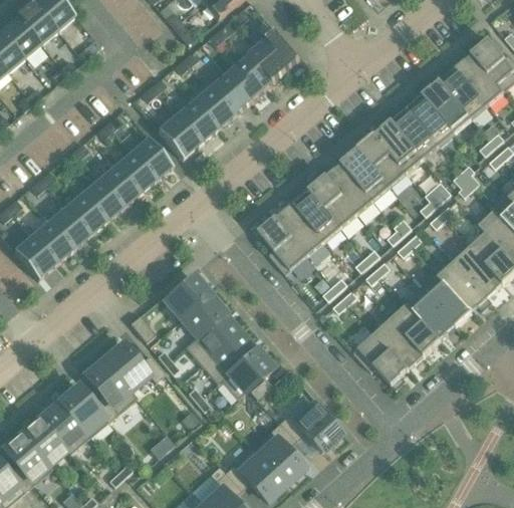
[(74,15),(61,0),(33,0),(32,1),(57,30),(74,15)]
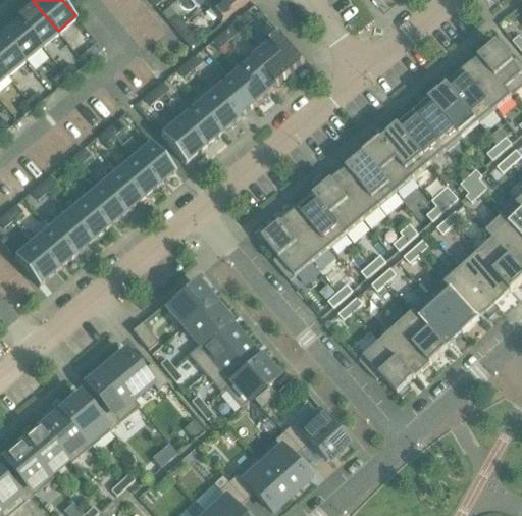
[(207,0),(205,2),(220,19),(244,0),(207,0)]
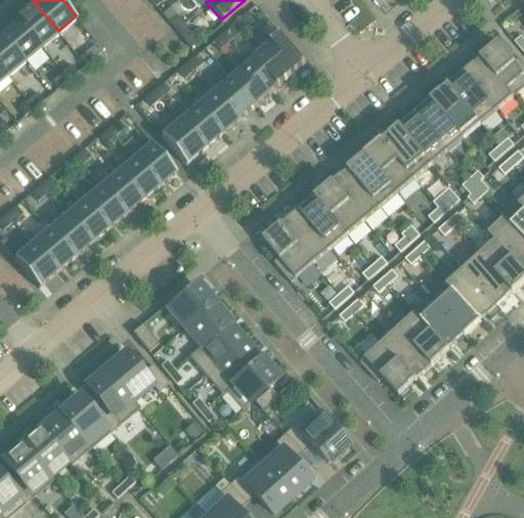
[(58,31),(33,1),(16,15),(41,45),(58,31)]
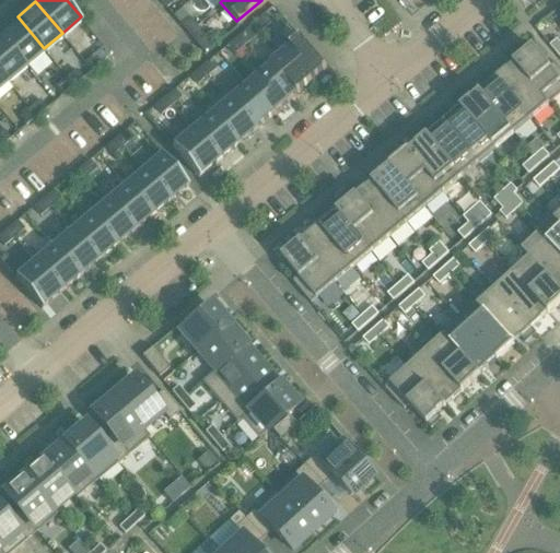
[(271,18),(265,9),(254,18),(261,26),(271,18)]
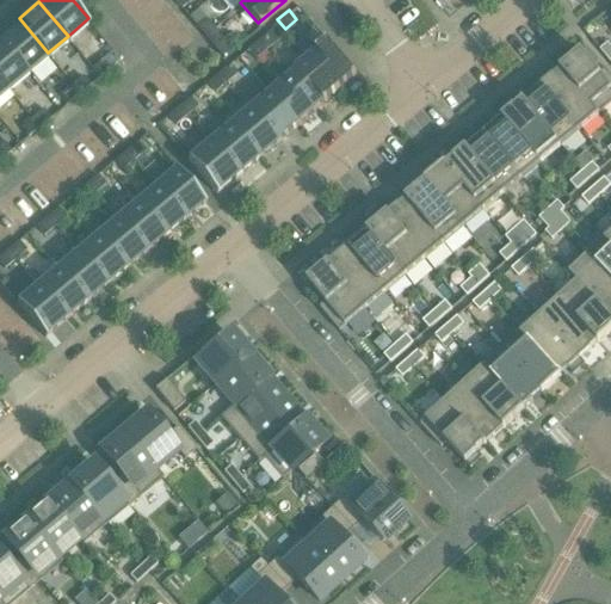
[(214,24),(205,13),(196,20),(205,31),(214,24)]
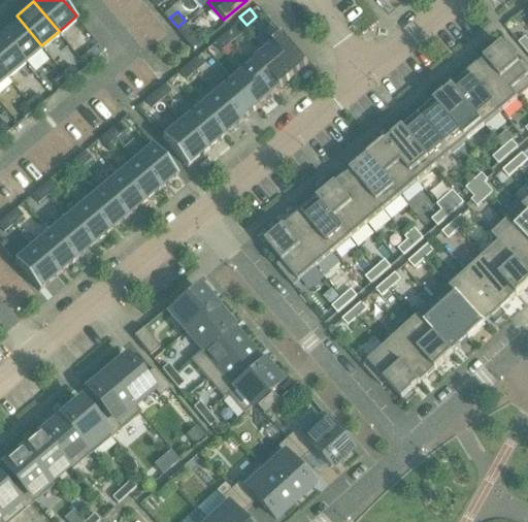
[(41,45),(17,15),(0,28),(0,30),(25,60),(41,45)]
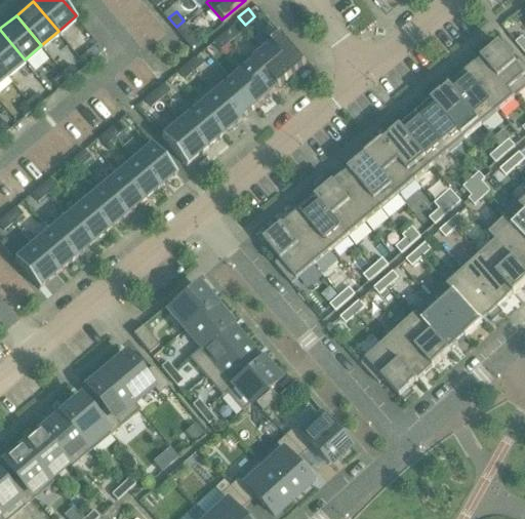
[(192,30),(184,21),(176,27),(184,37),(192,30)]
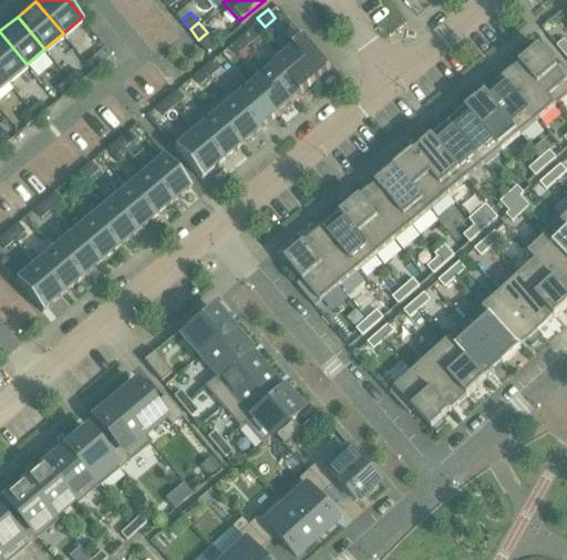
[(256,33),(248,26),(238,33),(246,42),(256,33)]
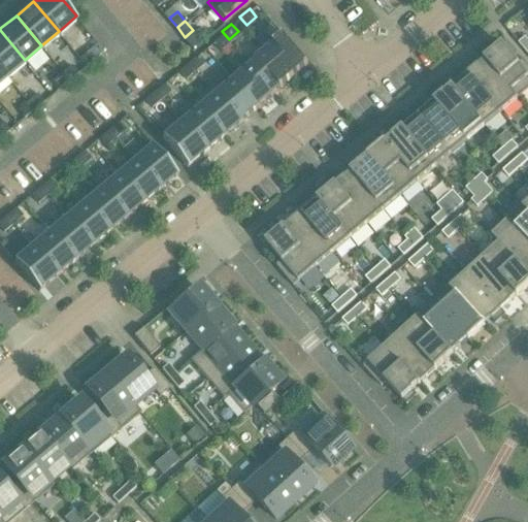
[(25,60),(0,30),(0,65),(7,74),(25,60)]
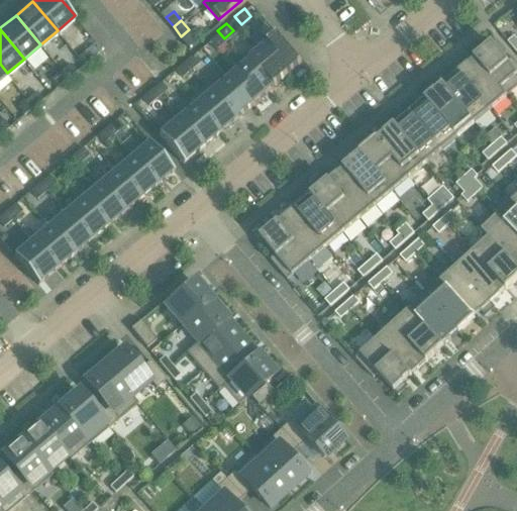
[(224,38),(217,30),(208,38),(214,46),(224,38)]
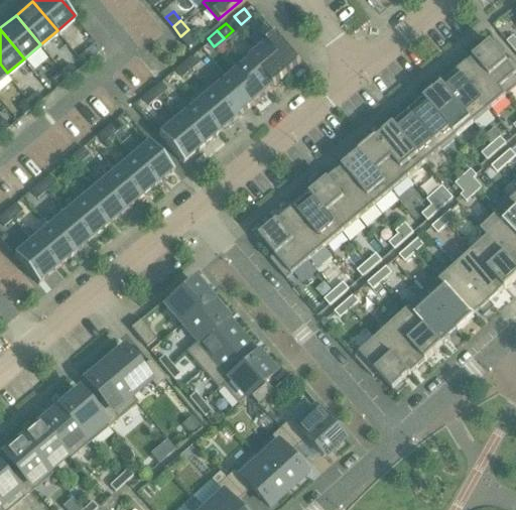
[(301,59),(276,30),(259,45),(283,75),(287,72),(287,71),(290,69),(291,69),(295,66),(294,65),(297,62),(298,62),(301,59)]
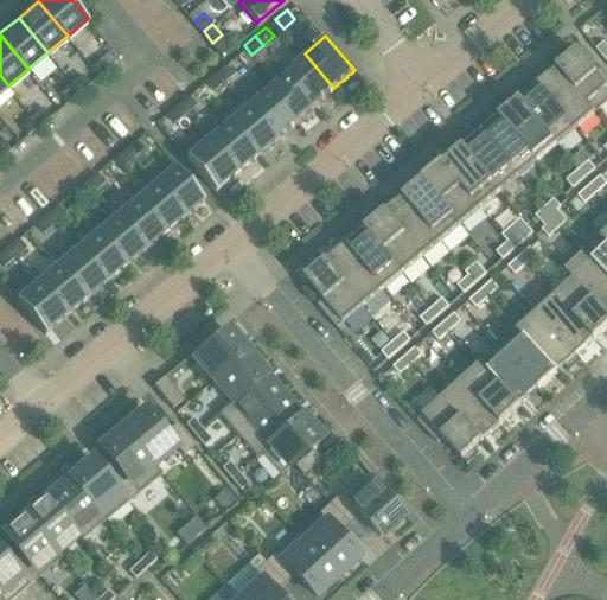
[(606,53),(606,42),(604,37),(595,44),(605,56),(606,53)]
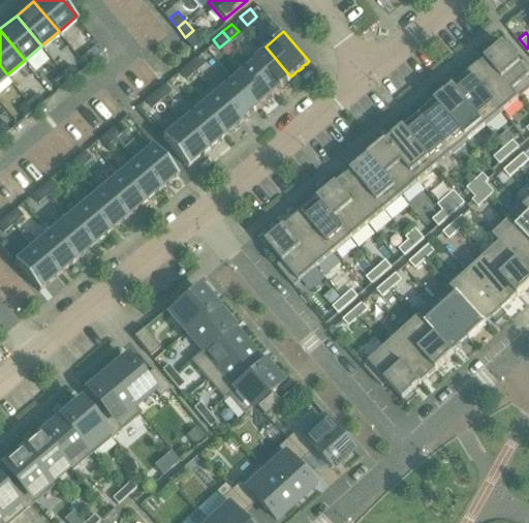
[(503,40),(485,55),(518,95),(528,85),(528,61),(524,55),(519,59),(503,40)]
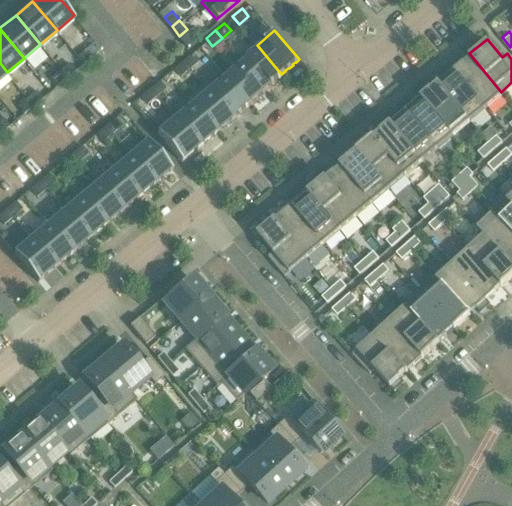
[(92,53),(85,45),(76,53),(82,61),(92,53)]
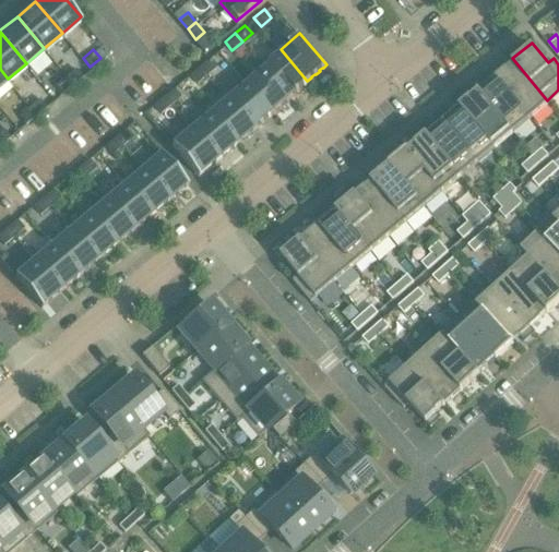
[(307,81),(281,49),(262,64),(289,96),(294,93),(293,92),(297,88),(297,90),(300,87),(299,86),(305,82),(305,83),(307,81)]
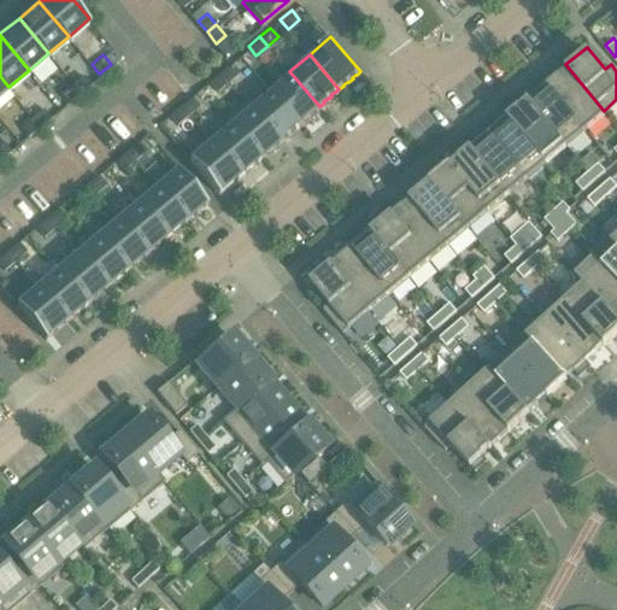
[(239,69),(231,60),(221,69),(228,78),(239,69)]
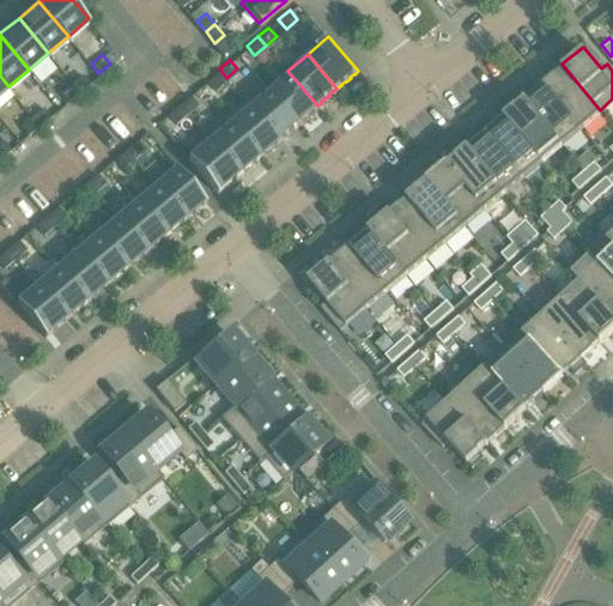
[(562,64),(544,79),(582,126),(600,110),(562,64)]
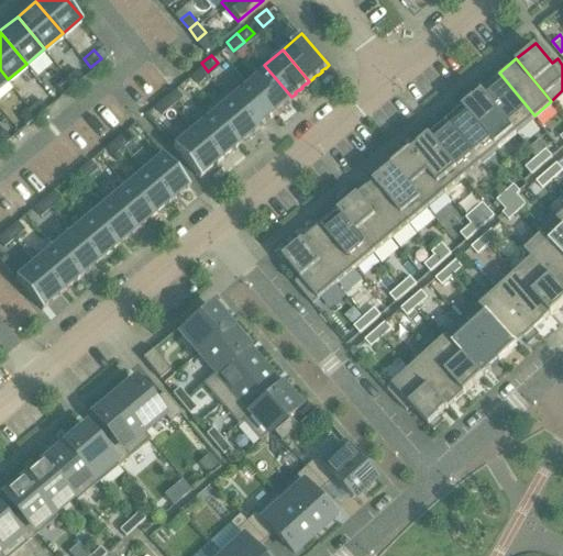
[(208,71),(201,63),(191,71),(198,80),(208,71)]
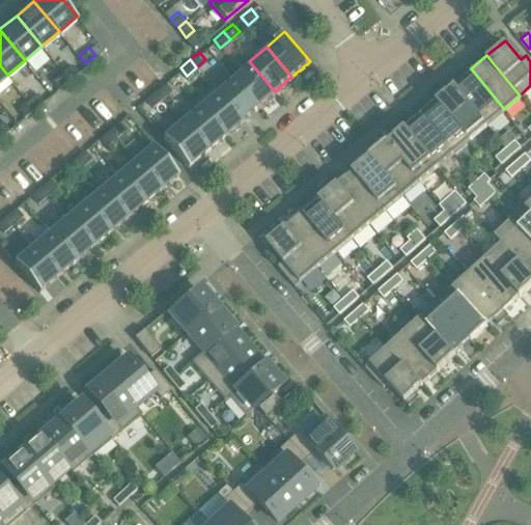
[(78,70),(72,61),(61,70),(68,77),(78,70)]
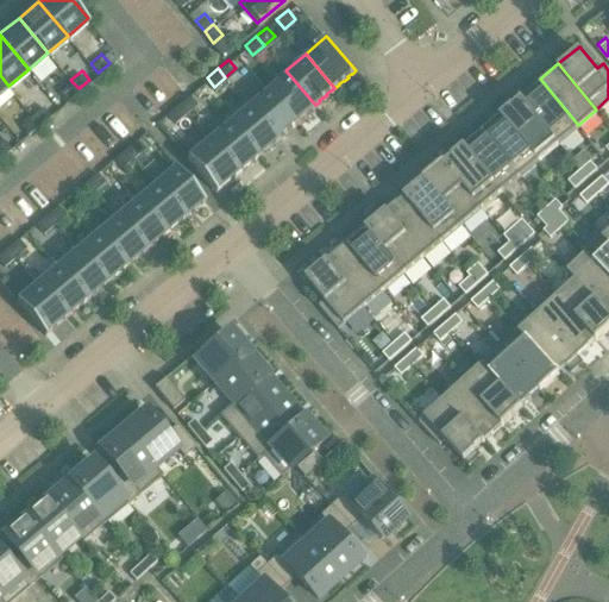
[(315,105),(286,70),(267,87),(295,121),(315,105)]
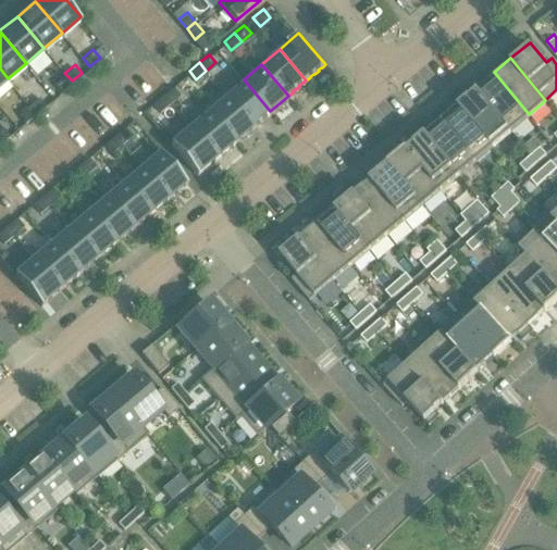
[(494,72),(475,87),(510,128),(529,114),(494,72)]
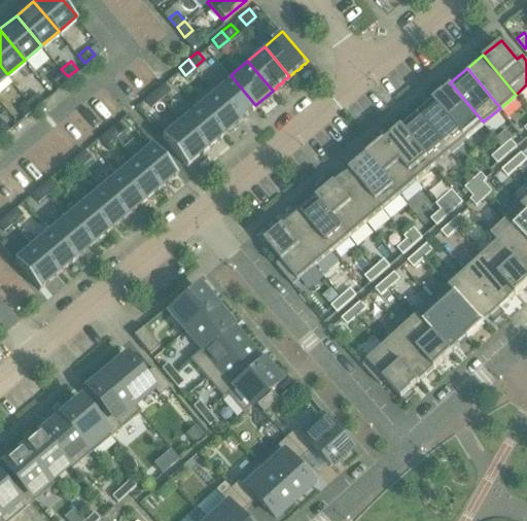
[(68,76),(61,69),(51,76),(59,84),(68,76)]
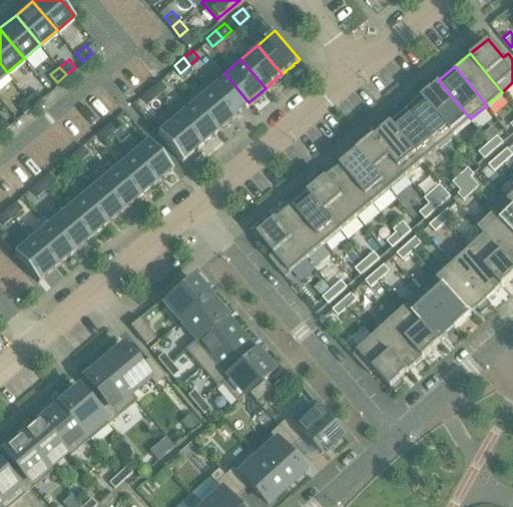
[(248,102),(224,73),(207,86),(232,116),(241,107),(245,103),(246,104),(248,102)]
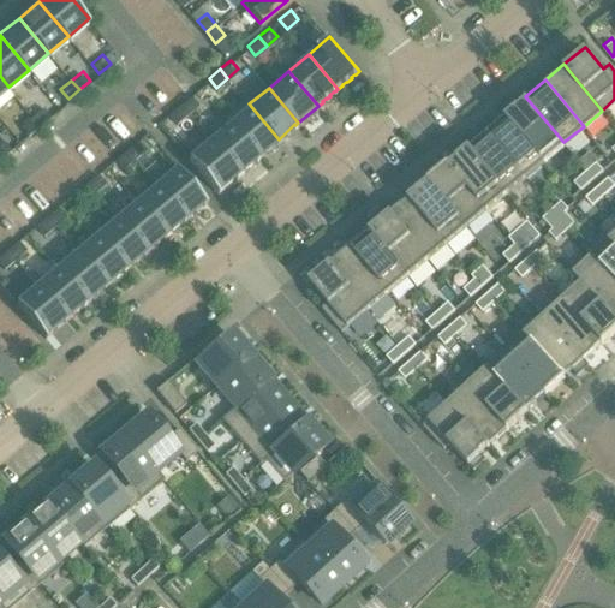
[(198,102),(191,93),(180,102),(187,112),(198,102)]
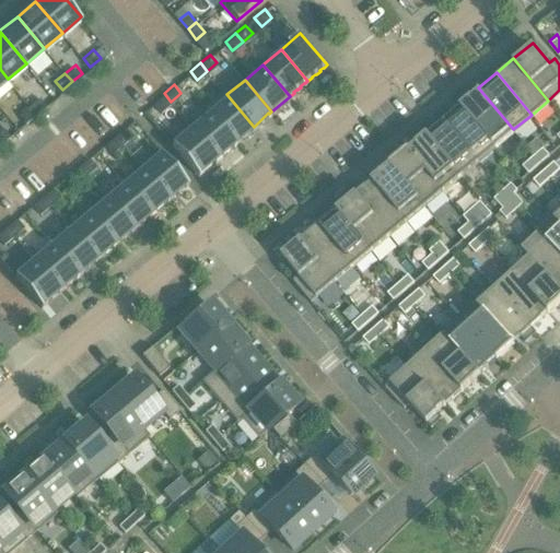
[(478,87),(459,103),(496,144),(513,129),(478,87)]
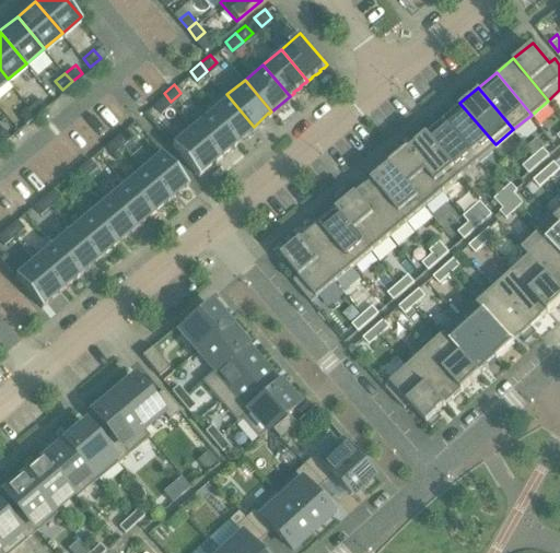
[(171,102),(164,93),(153,102),(161,109),(171,102)]
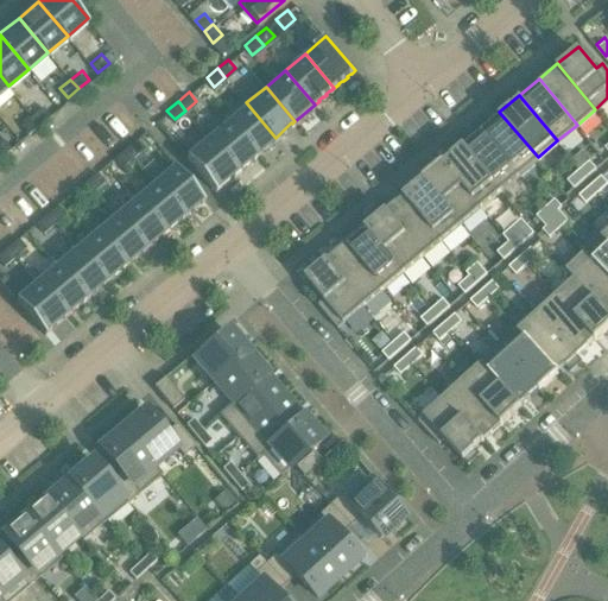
[(276,138),(246,102),(227,119),(255,155),(276,138)]
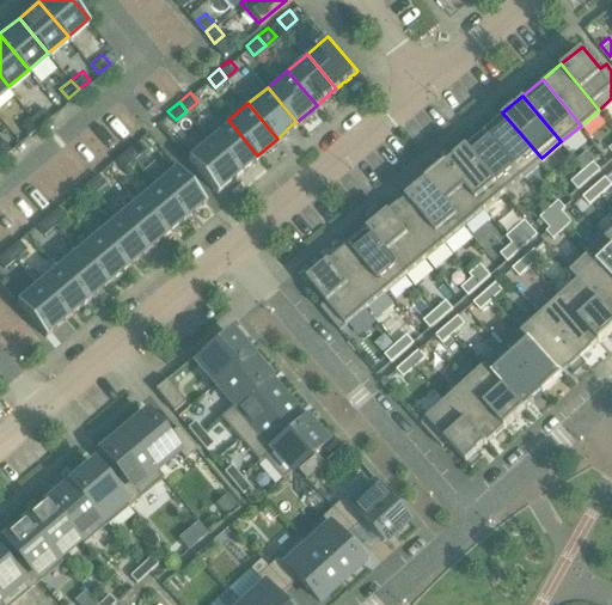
[(50,112),(43,104),(31,112),(40,122),(50,112)]
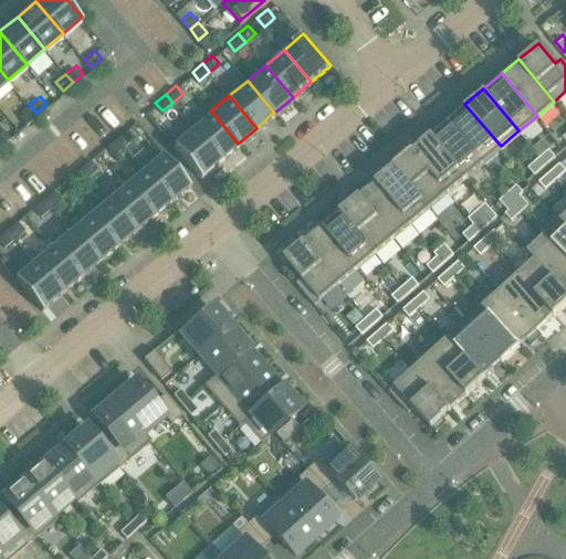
[(37,113),(29,104),(19,113),(27,122),(37,113)]
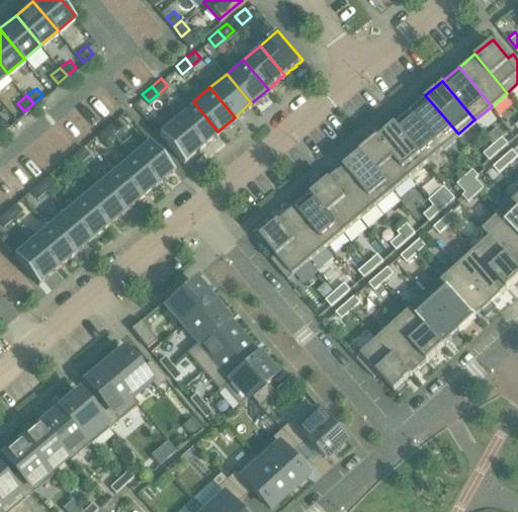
[(425,95),(410,108),(442,147),(458,134),(425,95)]
